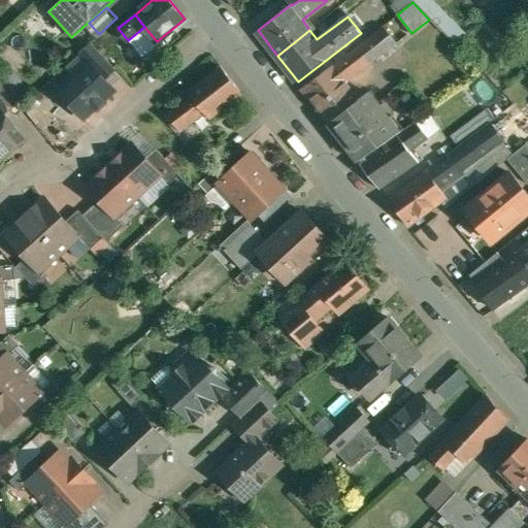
[(385,27),(302,90),(329,123),(330,122),(360,99),(348,83),(398,43),(385,27)]
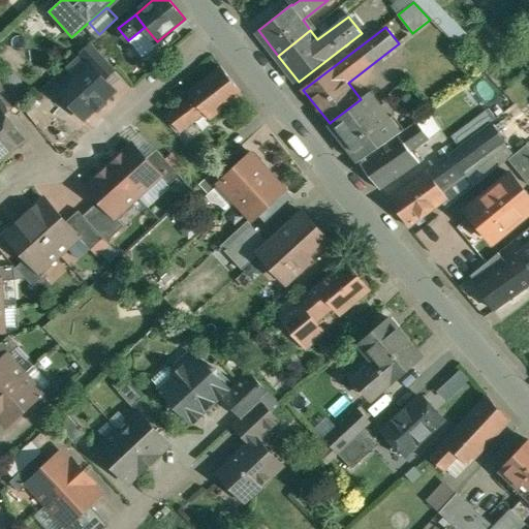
[(116,68),(92,42),(81,54),(89,63),(90,62),(105,79),(116,68)]
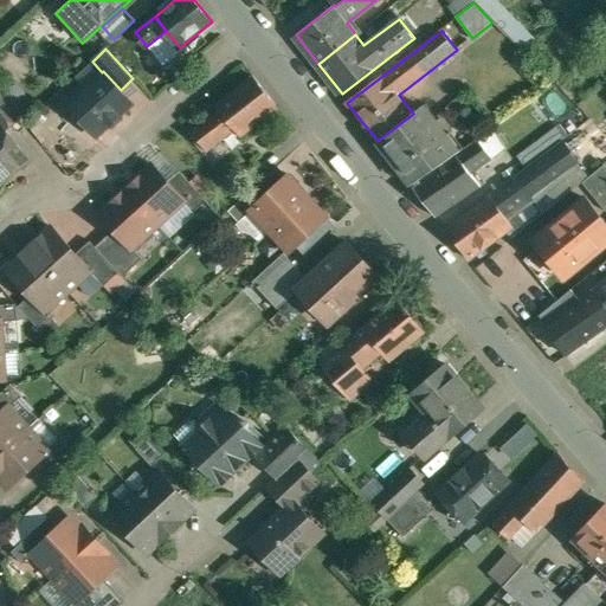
[(102,72),(68,103),(71,107),(71,114),(79,122),(86,123),(96,134),(108,123),(113,123),(120,116),(120,113),(131,102),(121,90),(103,71),(102,72)]
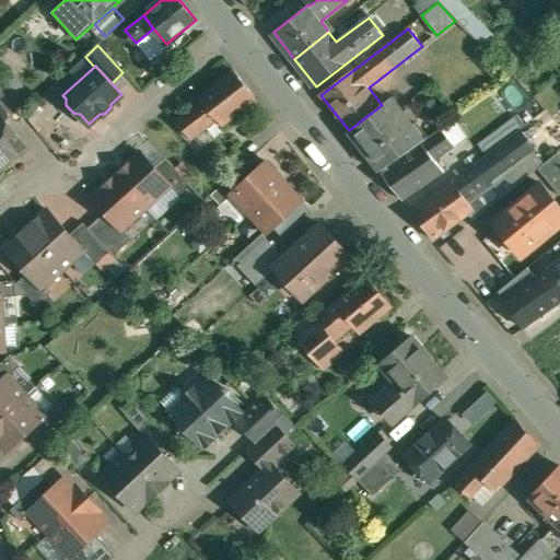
[(235,70),(200,96),(202,101),(219,121),(223,127),(258,100),(235,70)]
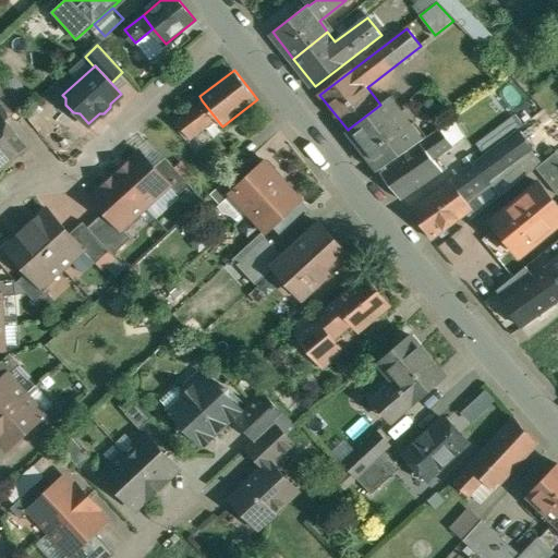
[(19,106),(0,82),(0,114),(3,119),(19,106)]
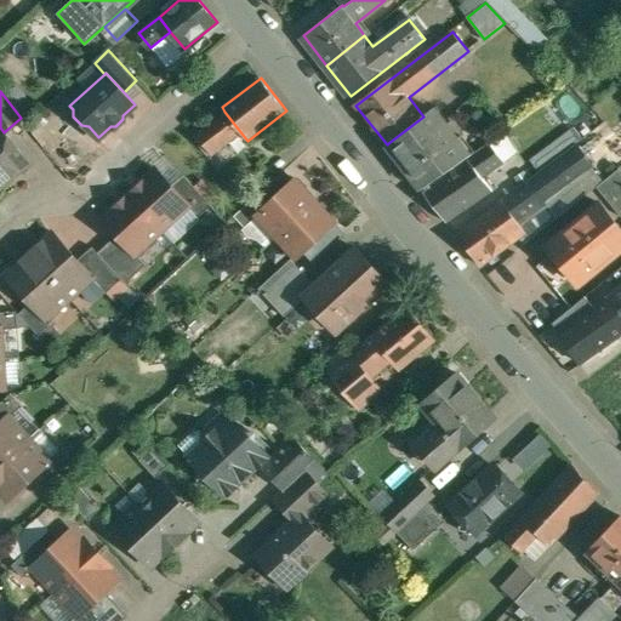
[(432,109),(423,117),(388,143),(422,188),(467,158),(468,157),(432,109)]
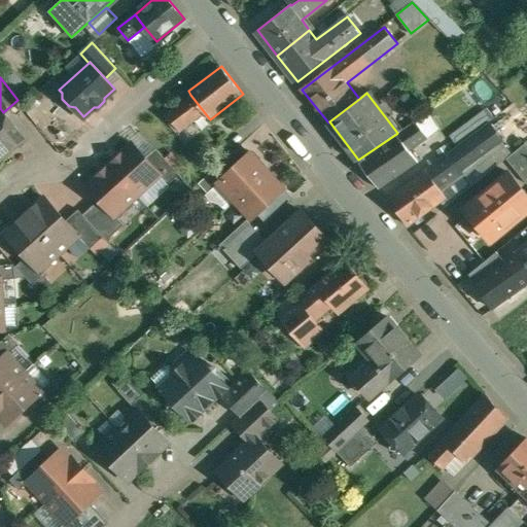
[(190,95),(167,113),(181,133),(206,114),(190,95)]
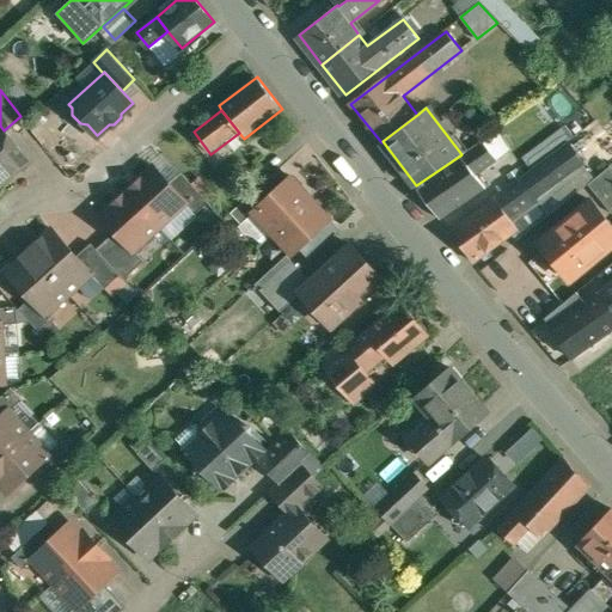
[(0,182),(1,182),(11,175),(10,175),(28,160),(4,130),(0,126),(0,182)]
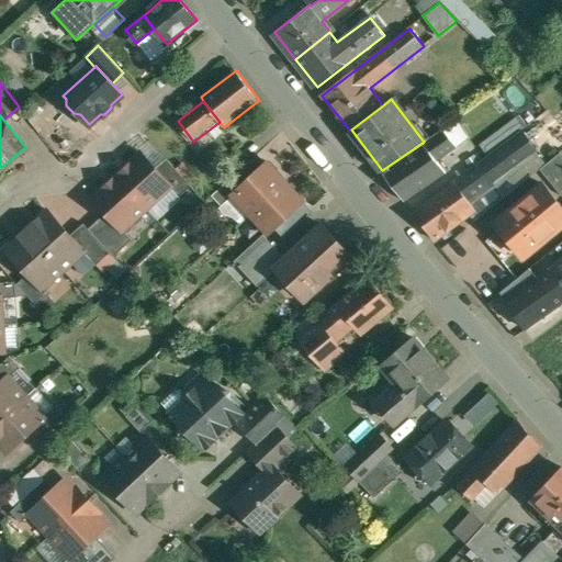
[(424,142),(423,143),(436,160),(456,146),(442,128),(424,142)]
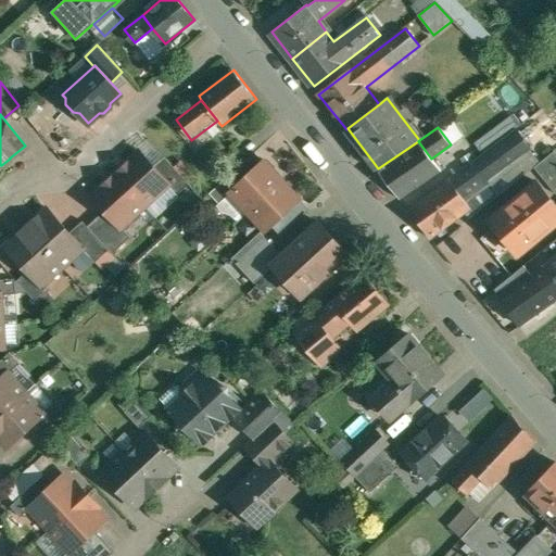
[(516,129),(474,161),(487,178),(529,147),(516,129)]
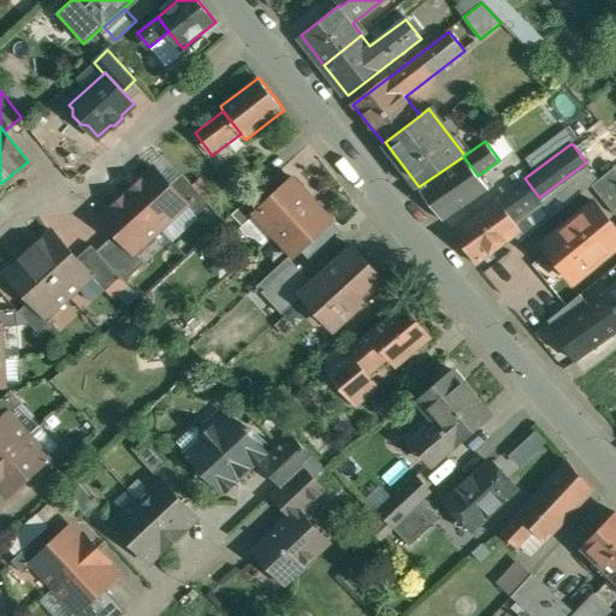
[(463,157),(419,187),(445,220),(489,189),(478,176),(463,157)]
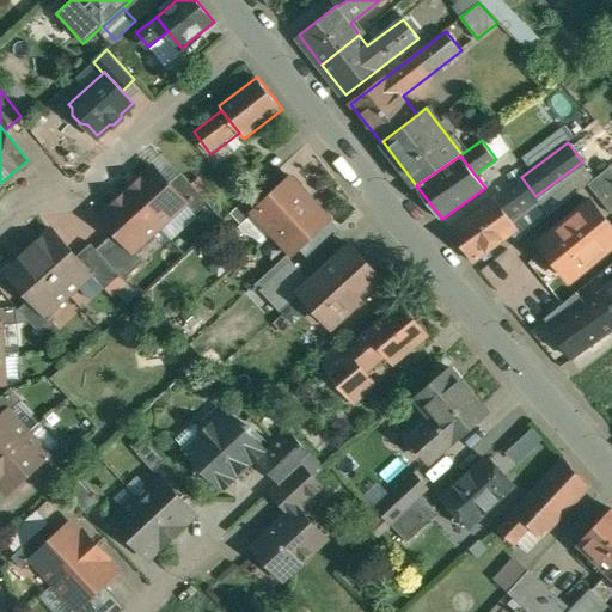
[(170,183),(153,165),(127,189),(160,226),(187,203),(188,202),(170,183)]
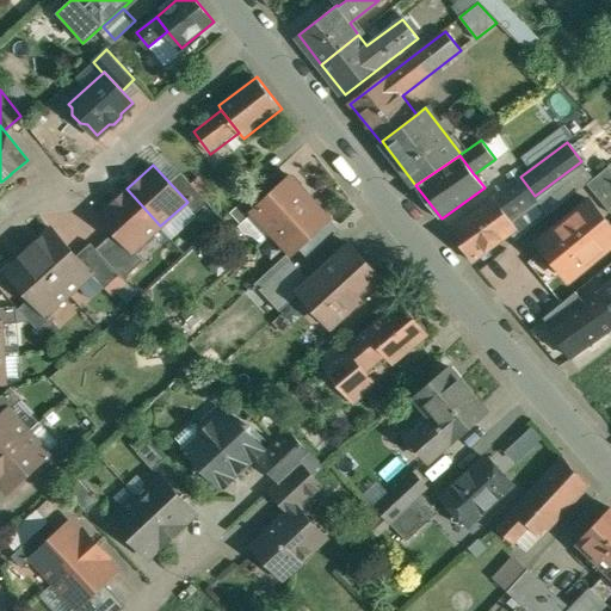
[(610,166),(610,165),(587,183),(610,211),(610,166)]
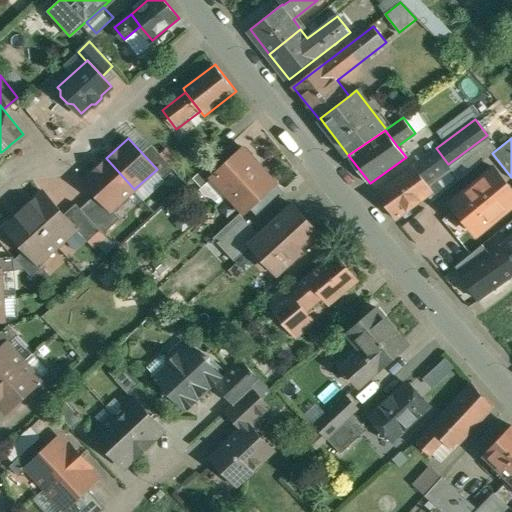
[(235,140),(209,164),(217,173),(243,148),(235,140)]
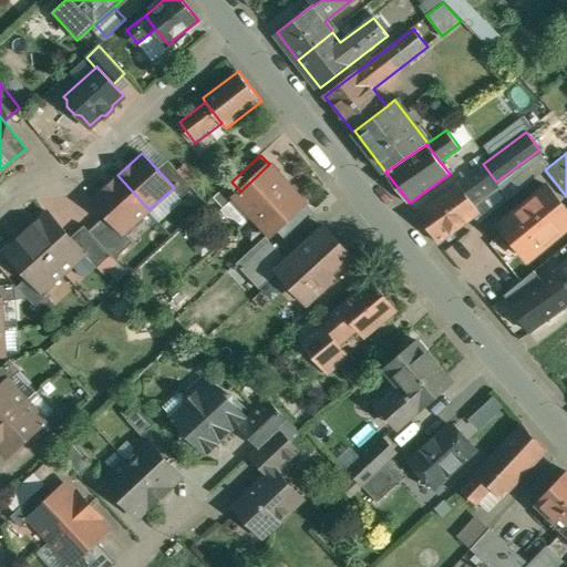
[(194,187),(168,160),(157,169),(174,187),(173,188),(182,198),(194,187)]
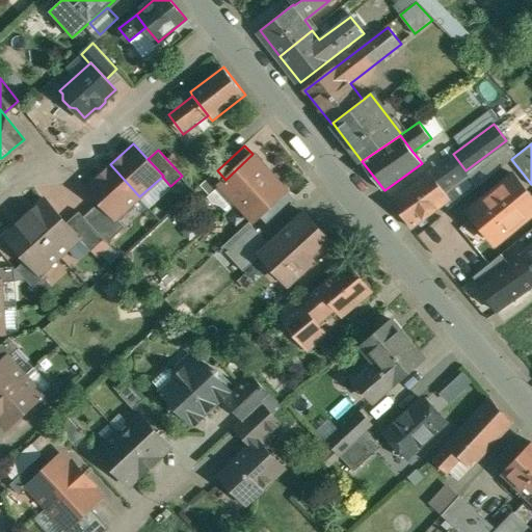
[(288,189),(255,153),(253,154),(225,180),(220,184),(255,220),(261,215),(272,205),(287,190),(288,189)]
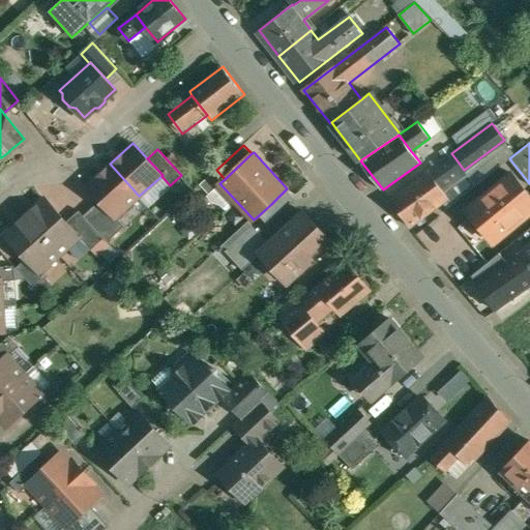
[(429,172),(390,199),(411,226),(448,199),(442,192),(466,173),(464,170),(451,153),(428,171),(429,172)]
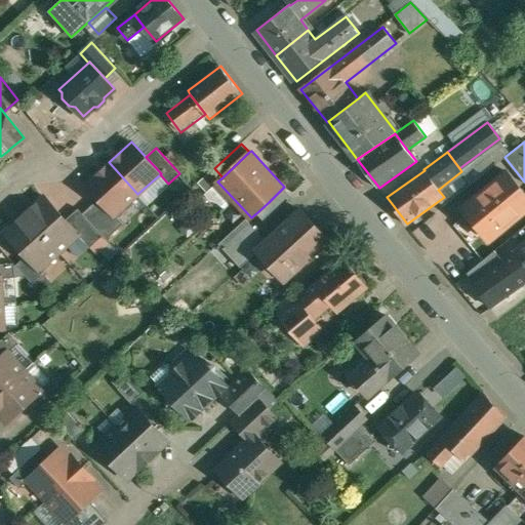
[(137,194),(109,162),(86,184),(99,198),(115,215),(116,214),(137,194)]
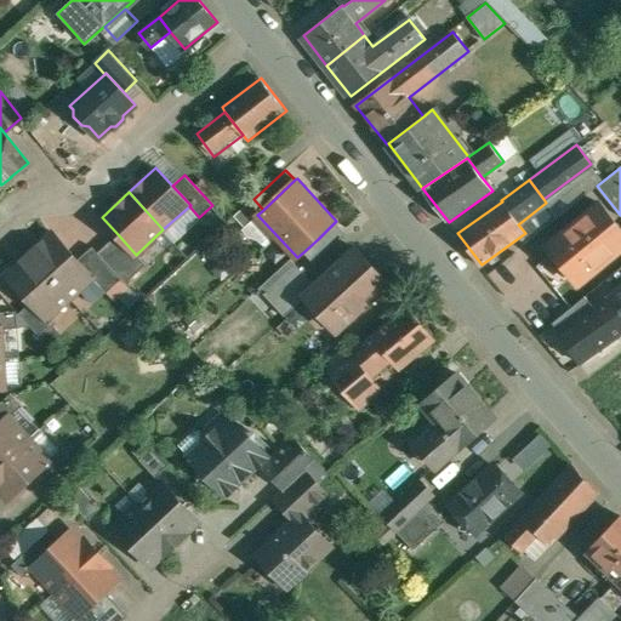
[(254,199),(240,211),(250,222),(257,215),(263,210),(254,199)]
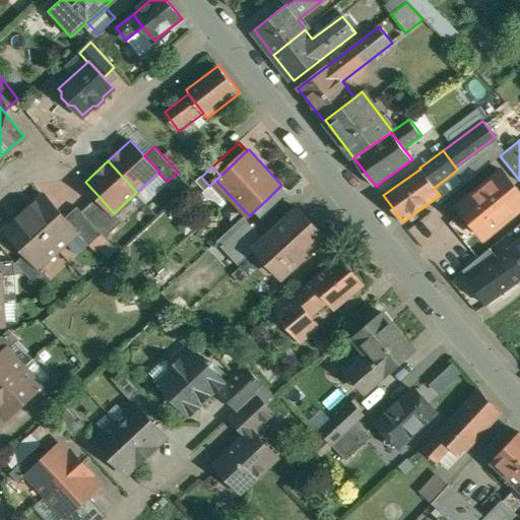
[(519,190),(503,170),(459,205),(484,237),(519,208),(519,190)]
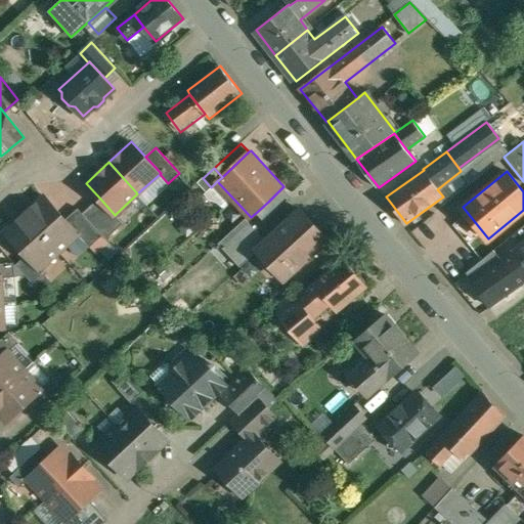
[(282,187),(268,202),(276,210),(291,197),(282,187)]
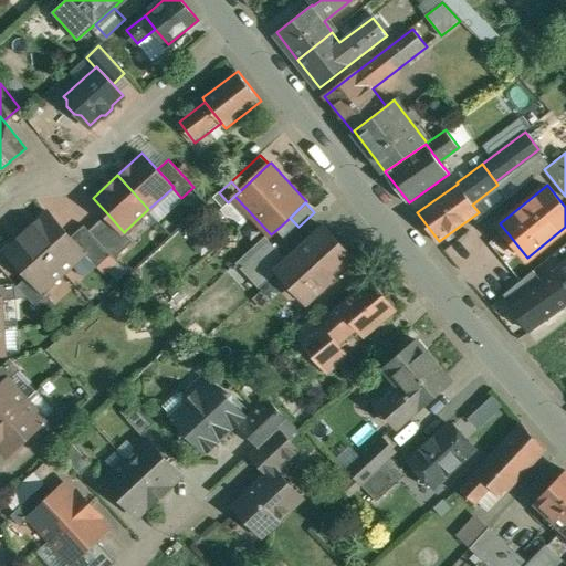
[(72,237),(49,211),(32,226),(31,224),(25,229),(65,272),(85,253),(86,252),(72,237)]
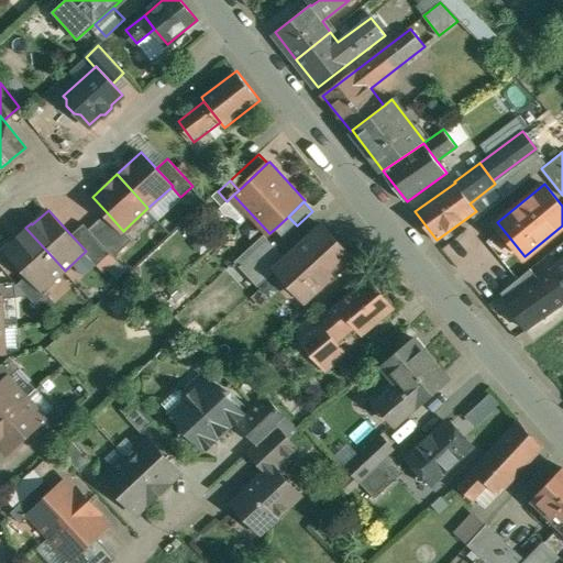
[(123,231),(107,212),(89,229),(111,253),(114,256),(133,240),(124,230),(123,231)]
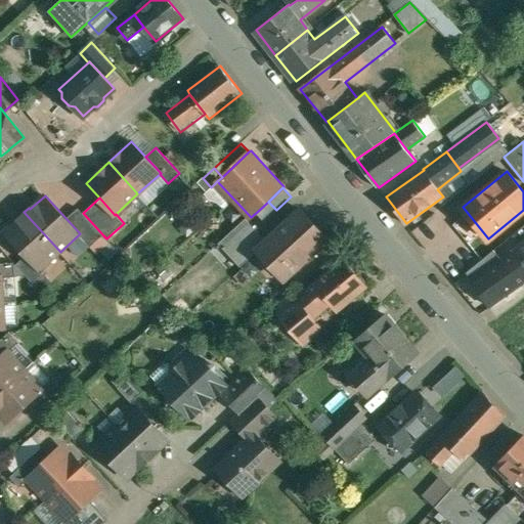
[(276,210),(268,202),(257,212),(265,220),(276,210)]
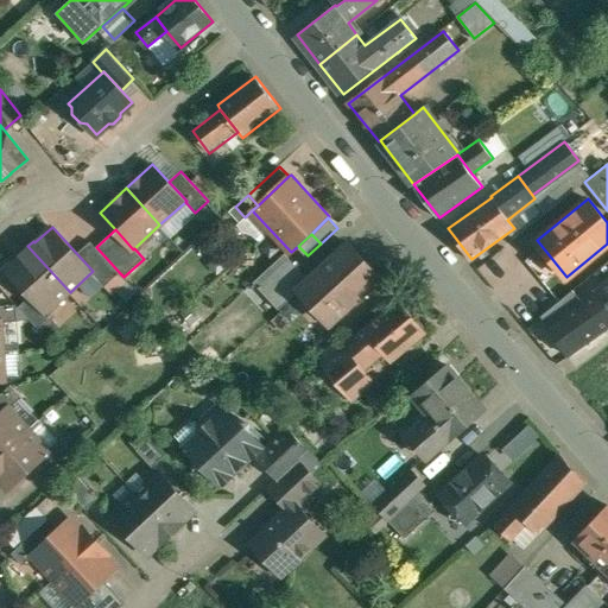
[(96,247),(92,241),(77,254),(93,271),(92,272),(105,286),(120,273),(96,247)]
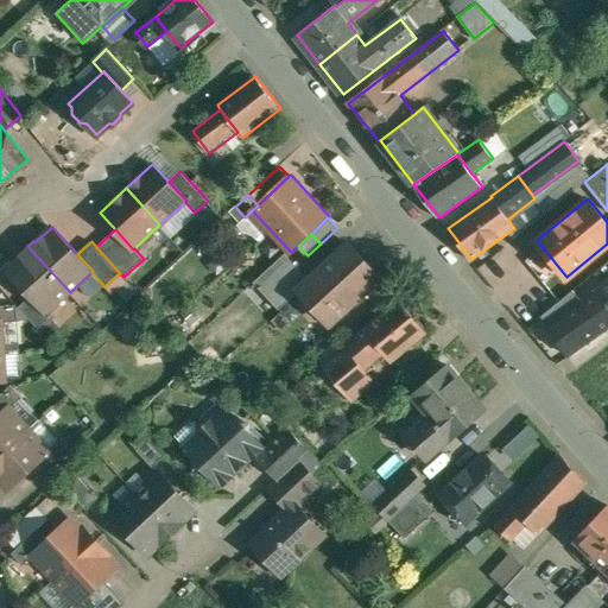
[(310,279),(298,290),(299,291),(330,324),(381,278),(349,242),(310,279)]
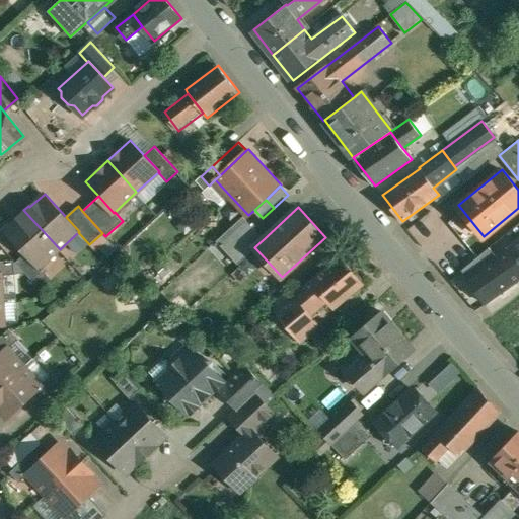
[(60,249),(23,210),(19,214),(20,215),(6,229),(26,252),(41,267),(41,266),(60,249)]
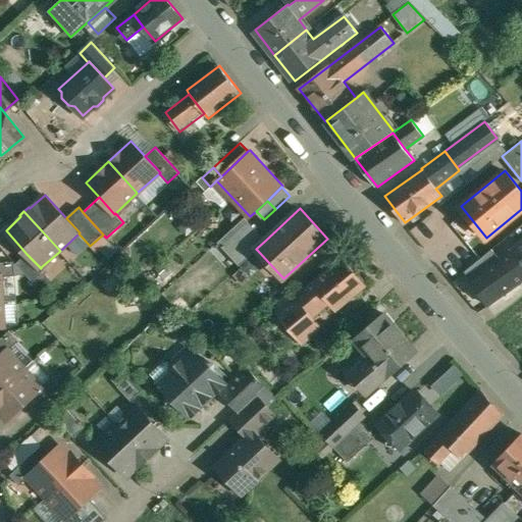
[(266,240),(245,217),(218,242),(240,265),(257,250),(256,249),(266,240)]
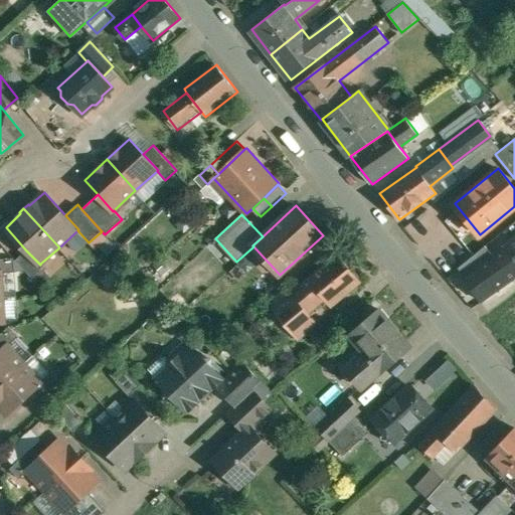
[(514,239),(506,245),(514,258),(514,239)]
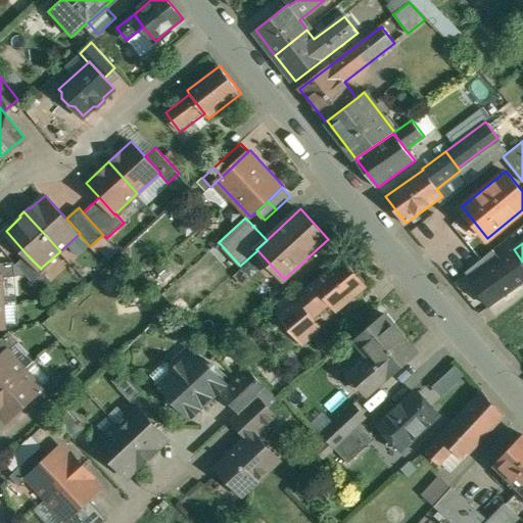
[(493,249),(466,272),(471,279),(501,258),(493,249)]
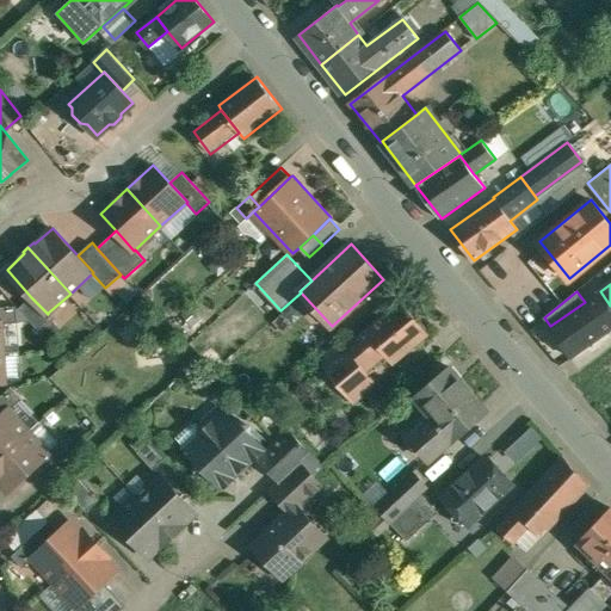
[(550,326),(549,327),(572,358),(610,331),(610,306),(600,291),(585,302),(550,326)]
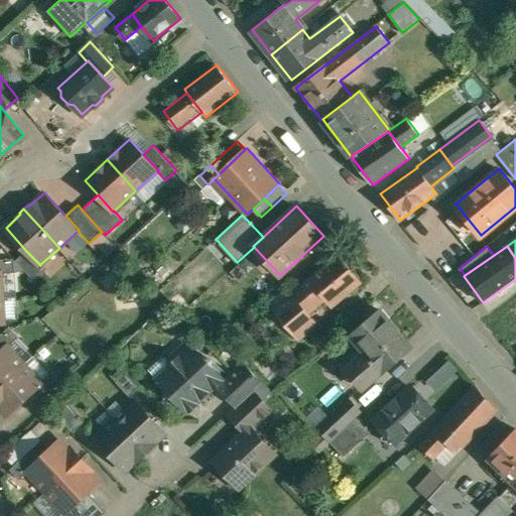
[(40,265),(26,251),(16,260),(41,286),(51,277),(40,264),(40,265)]
